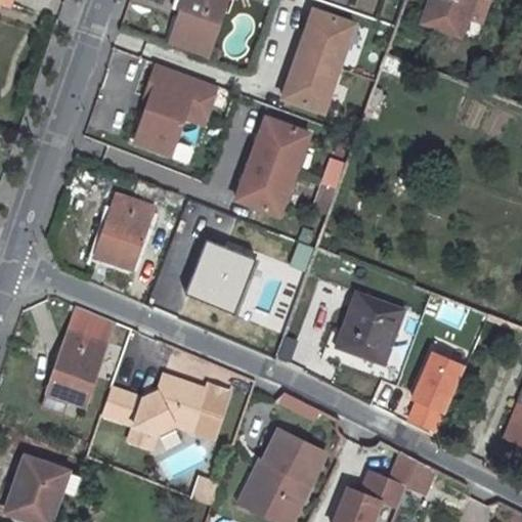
[(181,0),(179,7),(168,39),(207,53),(224,0),(181,0)]
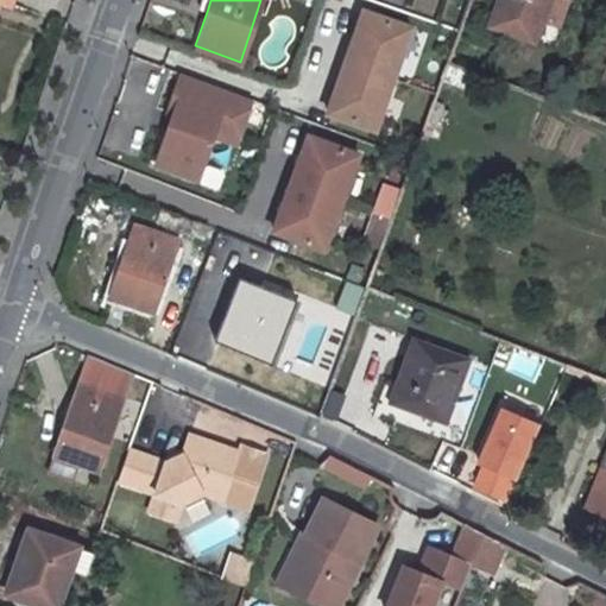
[(494,0),(487,21),(532,38),(545,0),(494,0)]
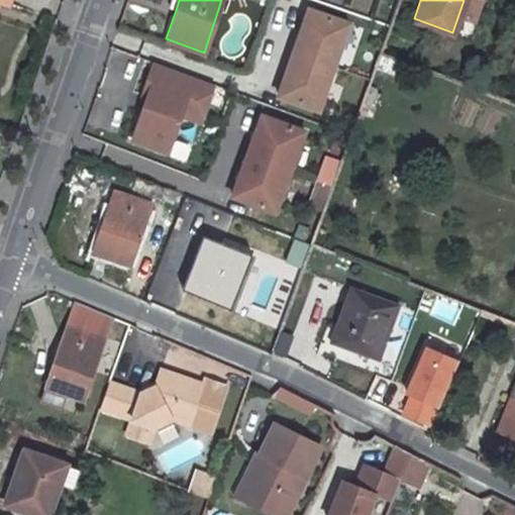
[(298,52),(333,64),(348,21),(308,7),(298,35),(303,37),(298,52)]
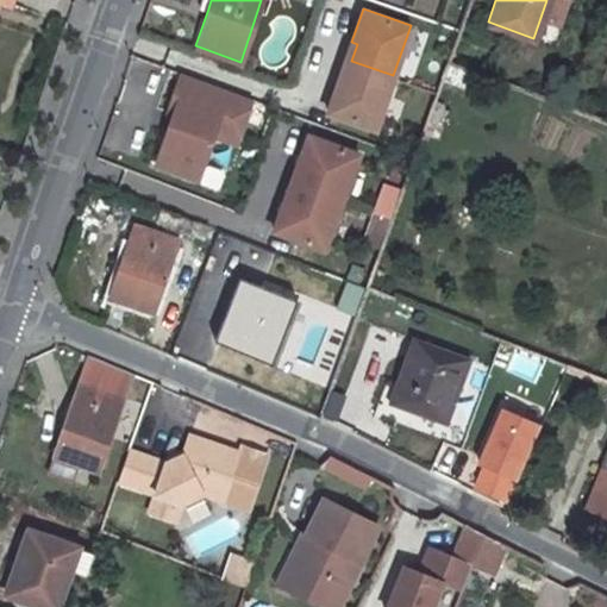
[(351,42),(345,60),(351,61),(357,44),(351,42)]
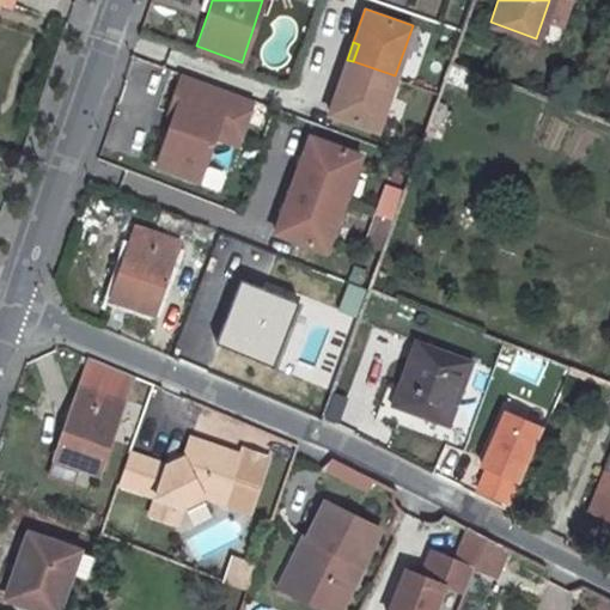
[(347,79),(353,61),(347,60),(341,78),(347,79)]
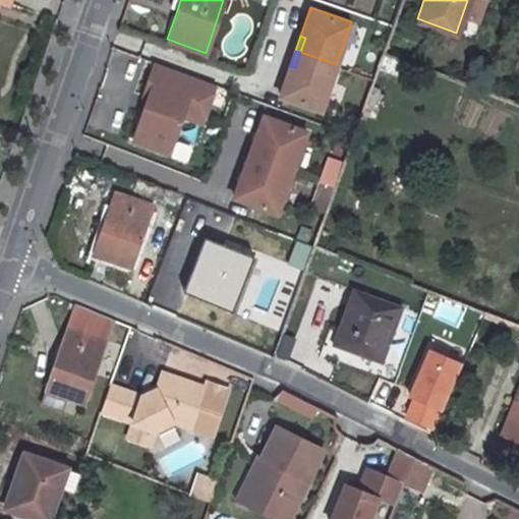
[(382,51),(376,66),(401,75),(406,60),(382,51)]
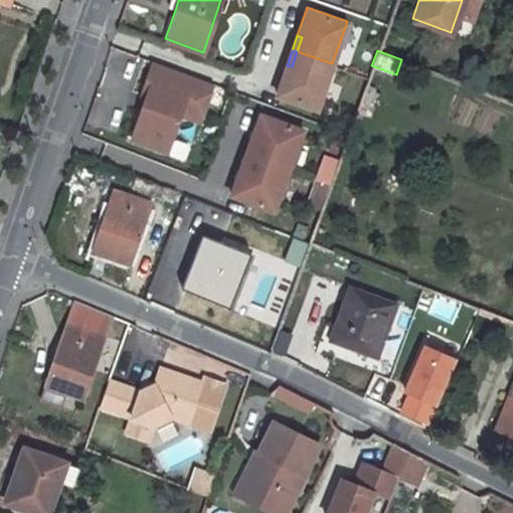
[(292,66),(287,65),(277,94),(317,108),(332,63),(297,51),(292,66)]
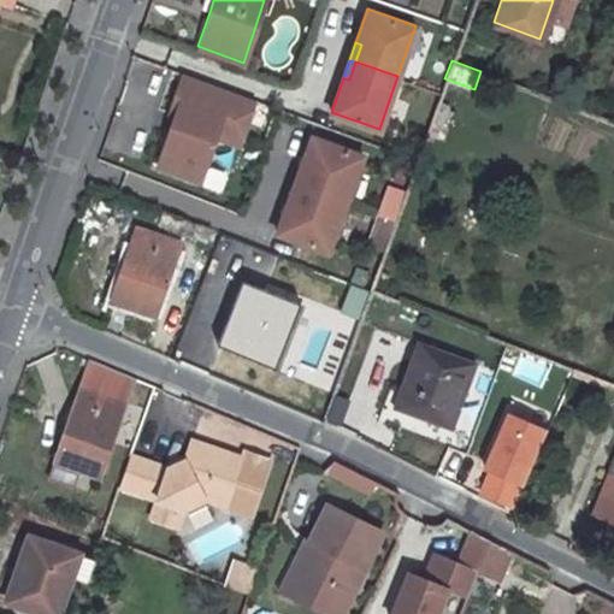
[(188,74),(181,93),(187,94),(193,76),(188,74)]
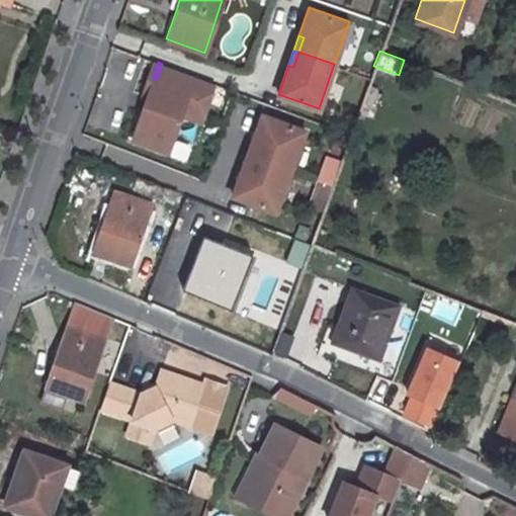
[(162,64),(157,79),(152,78),(131,139),(168,151),(181,113),(199,120),(212,83),(162,64)]
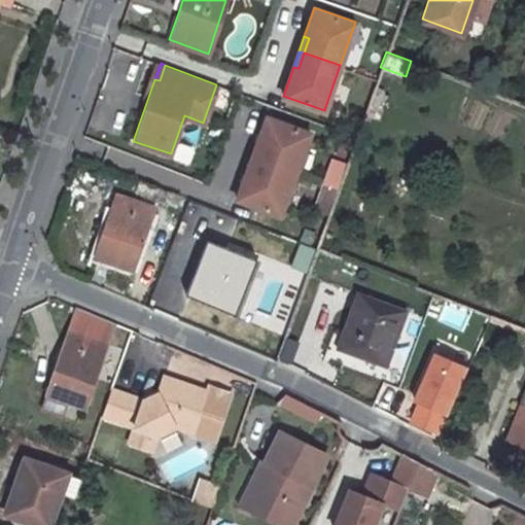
[(371,92),(368,102),(379,106),(383,96),(371,92)]
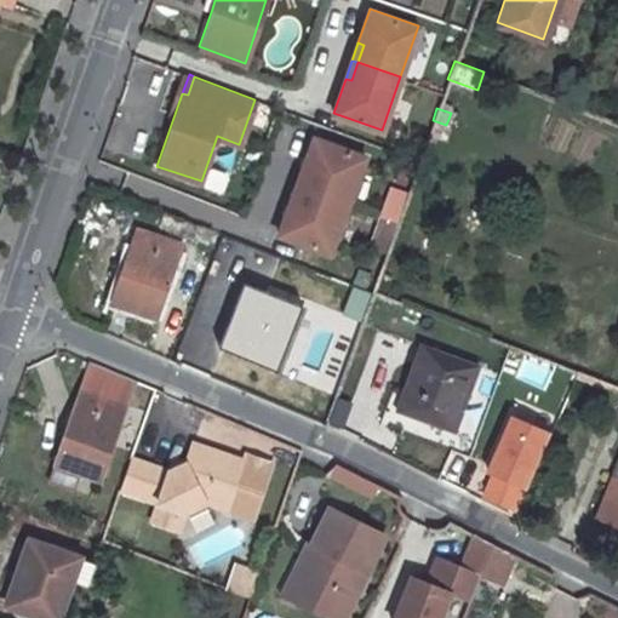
[(314,137),(296,184),(348,204),(365,155),(314,137)]
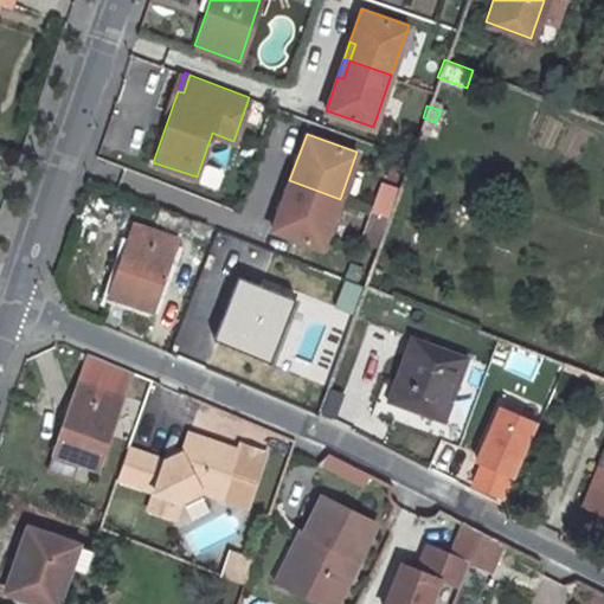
[(340,199),(289,180),(271,227),(322,246),(340,199)]
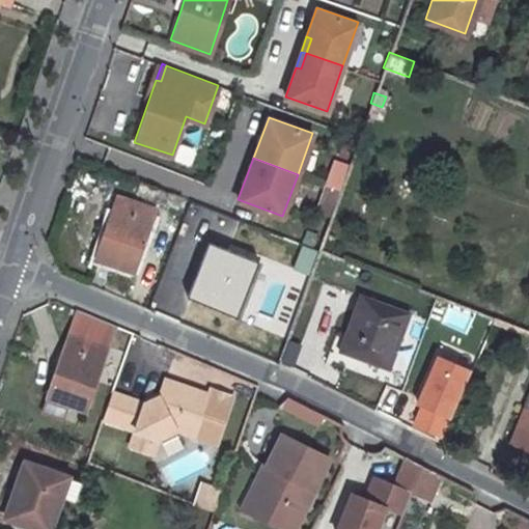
[(116,194),(94,257),(132,270),(154,207),(116,194)]
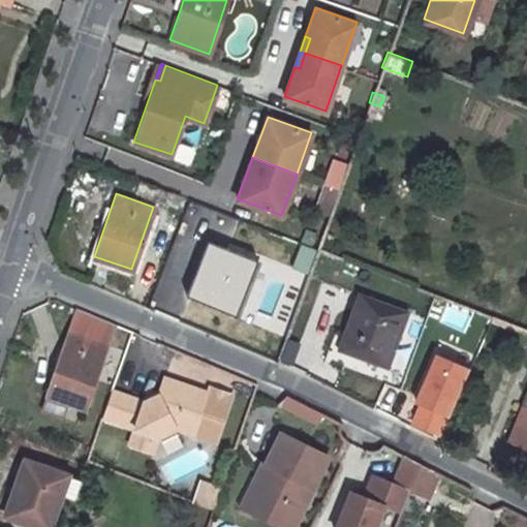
[(258,261),(207,241),(185,297),(236,317),(258,261)]
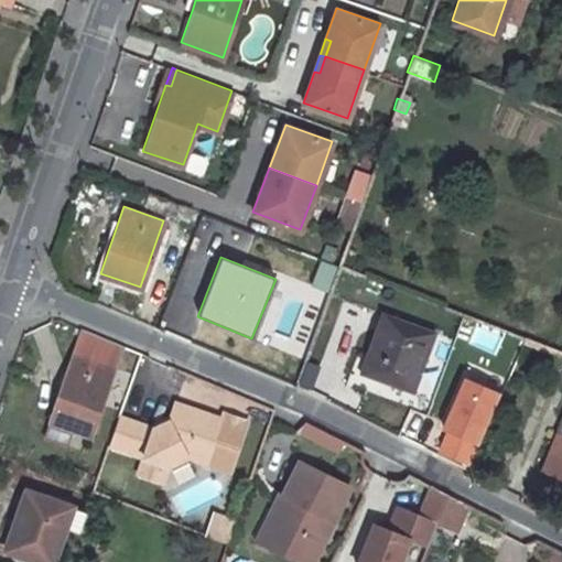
[(382,311),(367,352),(359,370),(412,390),(433,330),(382,311)]
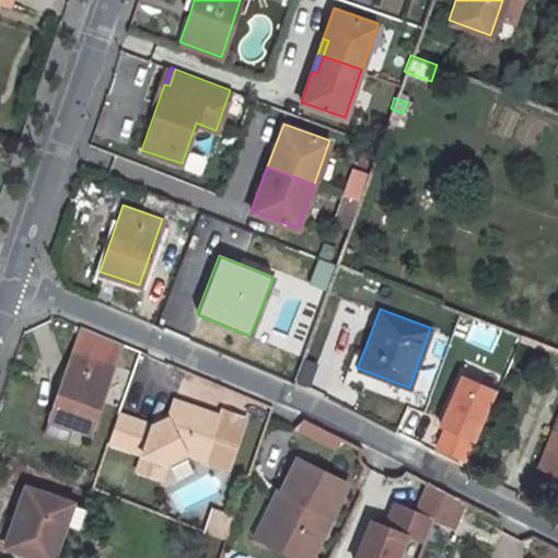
[(355,346),(347,364),(357,368),(364,349),(355,346)]
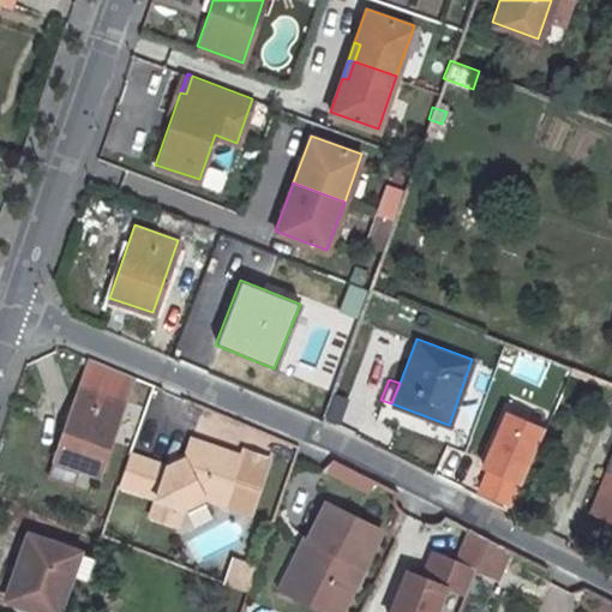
[(78,384),(47,475),(72,484),(78,467),(97,474),(121,400),(78,384)]
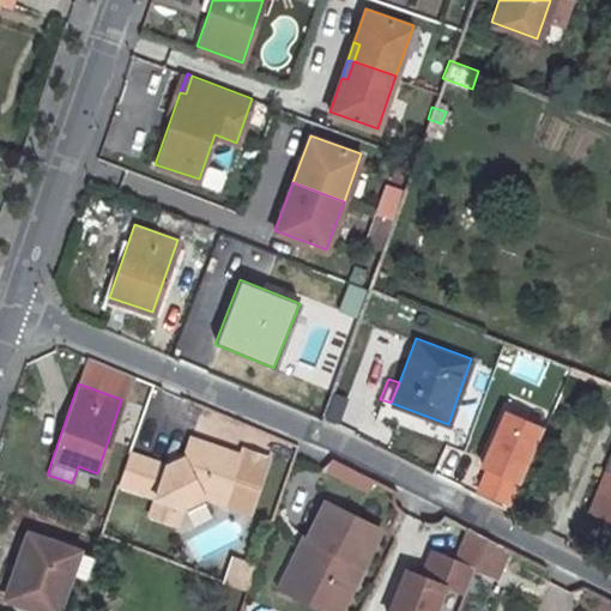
[(249,508),(267,455),(242,447),(241,452),(191,435),(183,455),(167,464),(128,451),(118,482),(155,495),(149,513),(175,521),(181,503),(182,503),(201,494),(203,492),(249,508)]
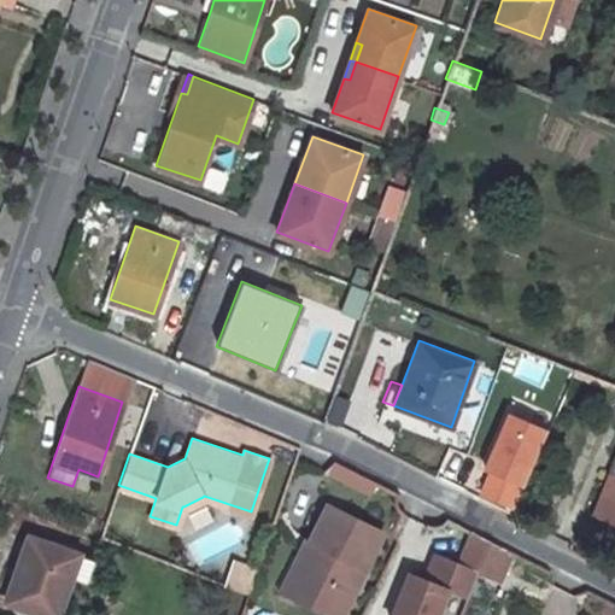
[(614,472),(610,470),(595,509),(614,516),(614,472)]
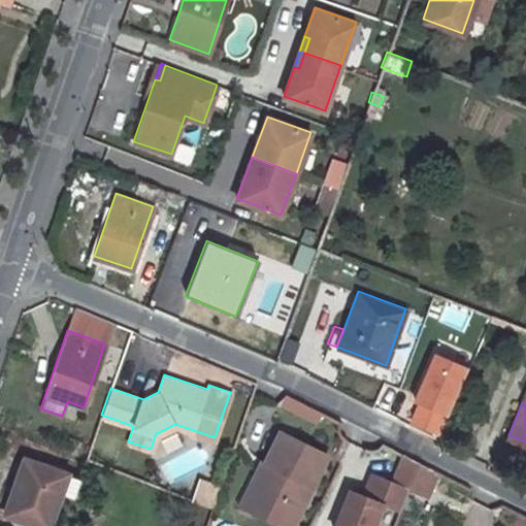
[(176,430),(173,425),(157,433),(160,438),(176,430)]
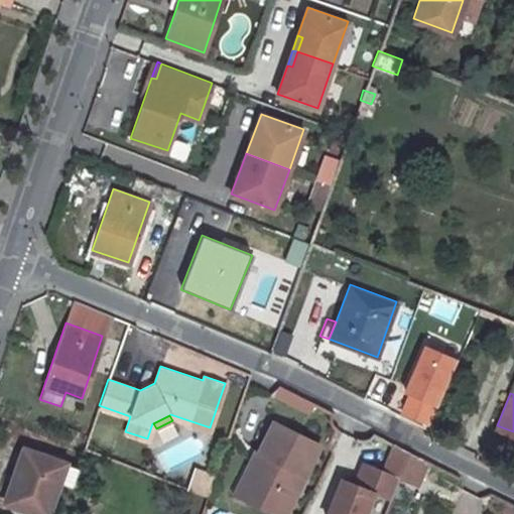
[(268,457),(246,497),(277,513),(283,513),(320,446),(273,421),(257,451),(268,457)]
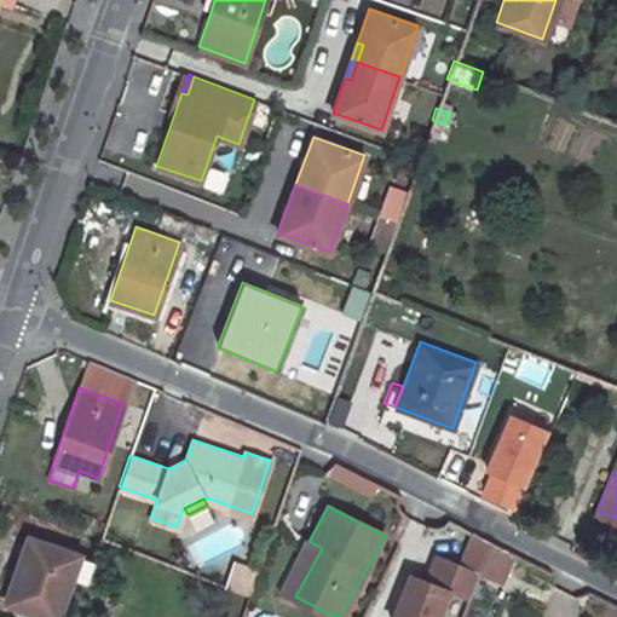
[(80,511),(74,525),(87,530),(92,517),(80,511)]
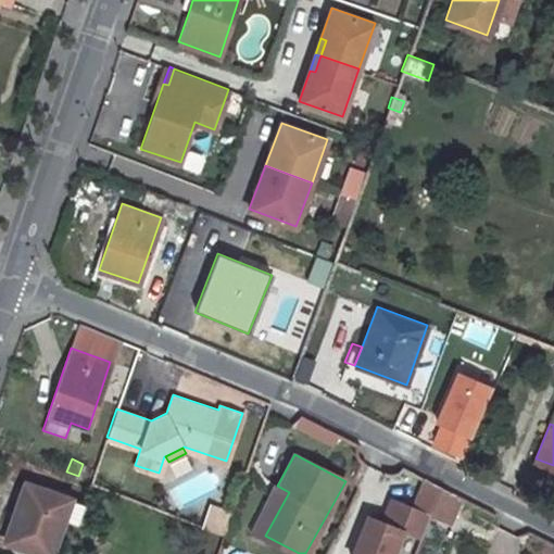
[(424,475),(412,506),(429,514),(430,512),(441,485),(424,475)]
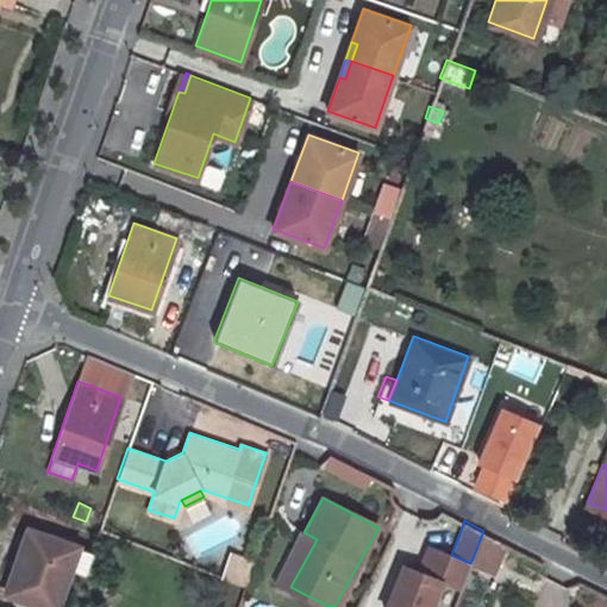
[(27,526),(5,590),(49,606),(54,606),(68,567),(83,573),(91,550),(27,526)]
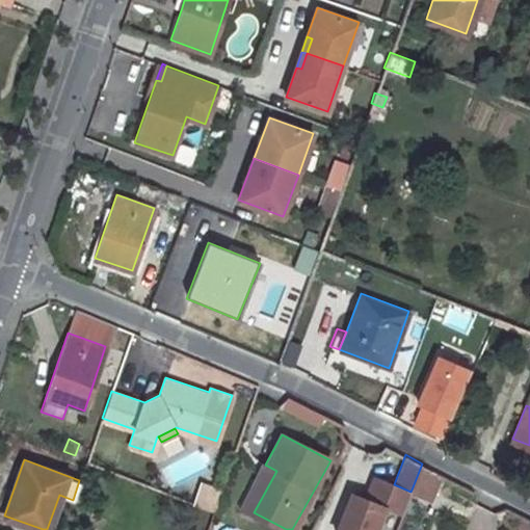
[(422,464),(412,489),(429,498),(440,472),(422,464)]
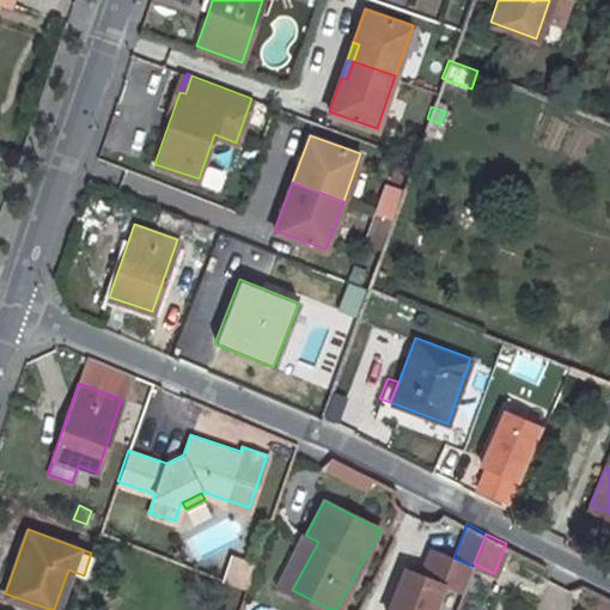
[(292,590),(318,542),(305,535),(286,571),(279,584),(292,590)]
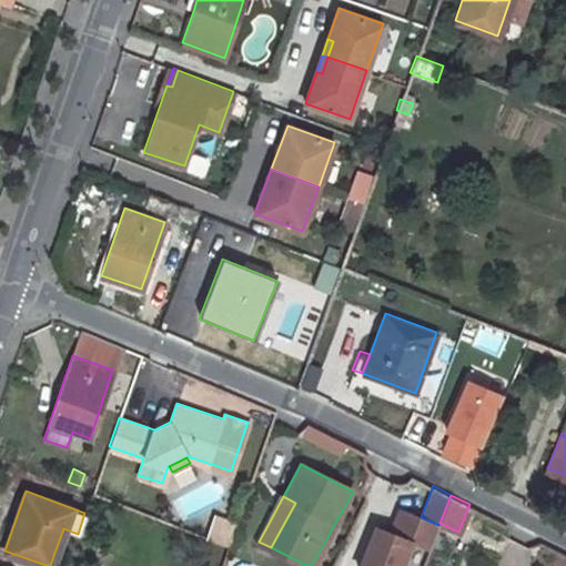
[(377,526),(360,565),(401,565),(411,542),(430,549),(438,525),(421,517),(401,509),(392,533),(377,526)]
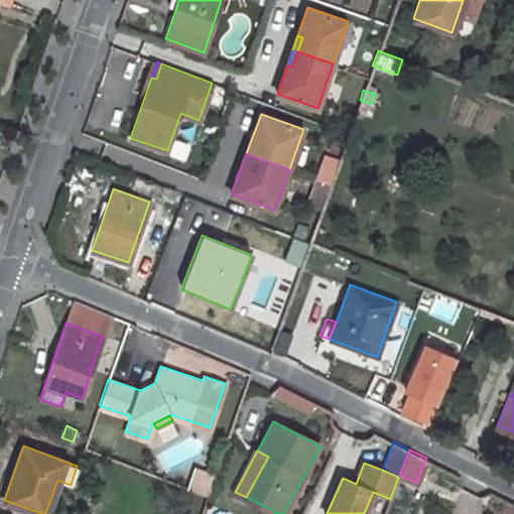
[(208,494),(216,472),(198,466),(189,488),(208,494)]
